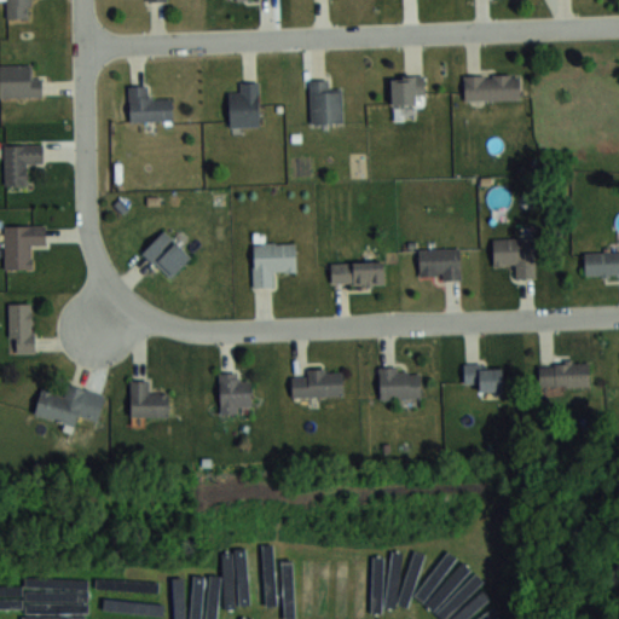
[(6,0),(7,17),(30,17),(29,0),(6,0)]
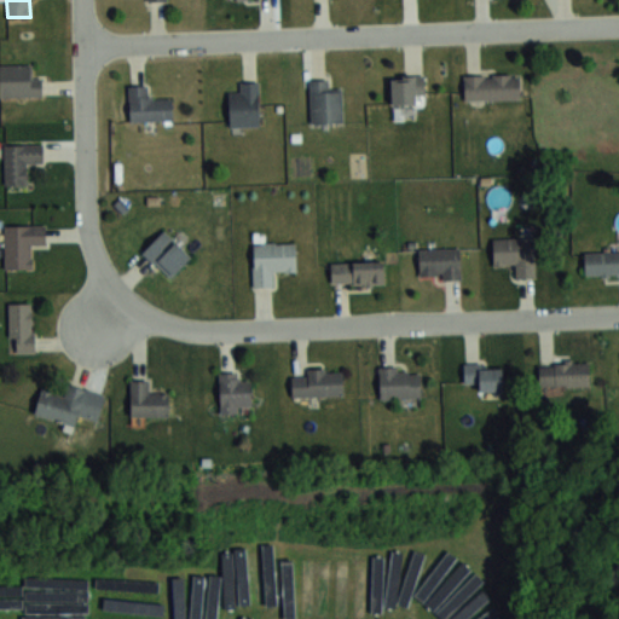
[(0,96),(41,96),(41,76),(30,76),(30,64),(0,63),(0,96)]
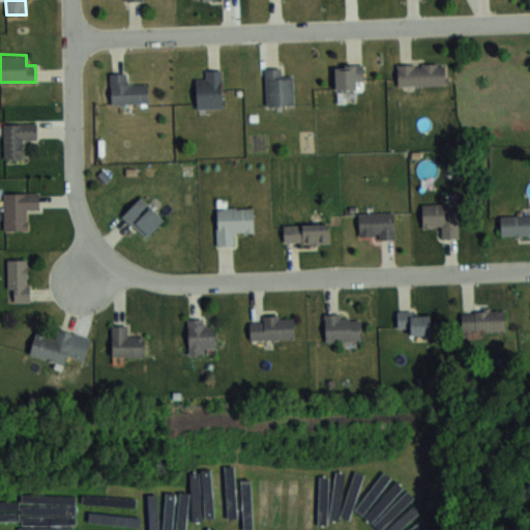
[(445,84),(445,63),(398,63),(398,84),(445,84)]
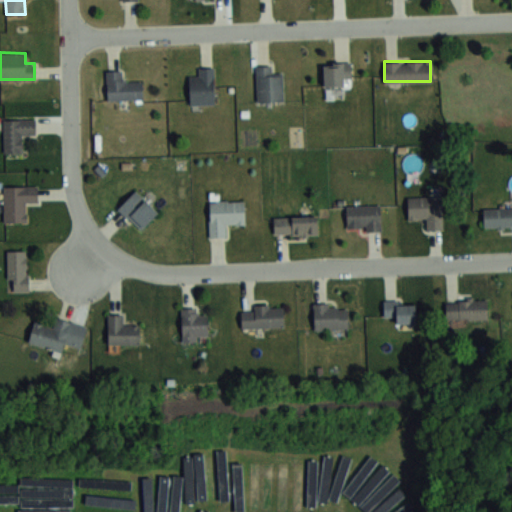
[(352,62),(324,62),(324,87),(344,87),(344,79),(352,79),(352,62)]
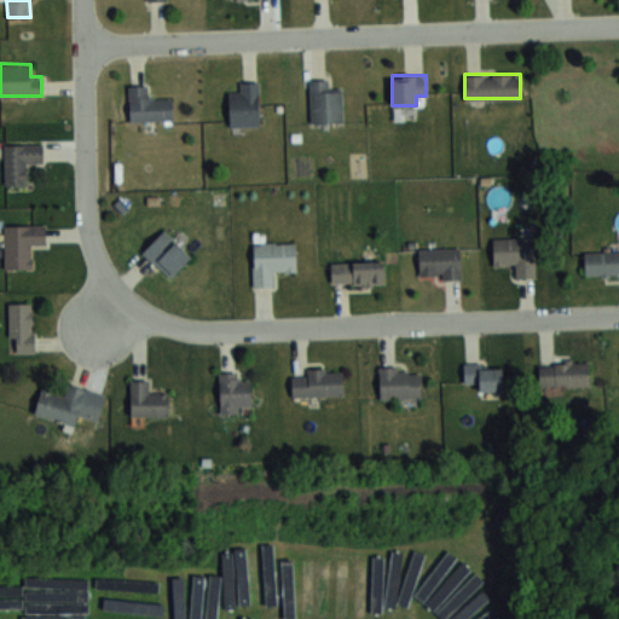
[(342,122),(342,90),(331,90),(330,79),(310,79),(311,122),(342,122)]
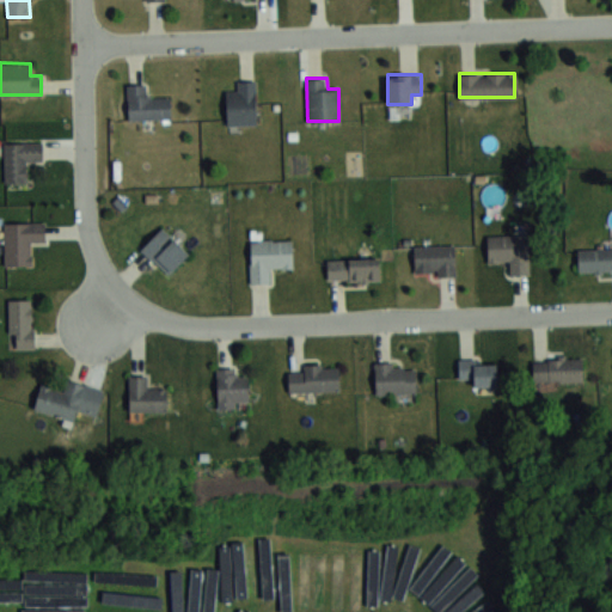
[(257,123),(257,80),(237,80),(237,91),(227,91),(227,123),(257,123)]
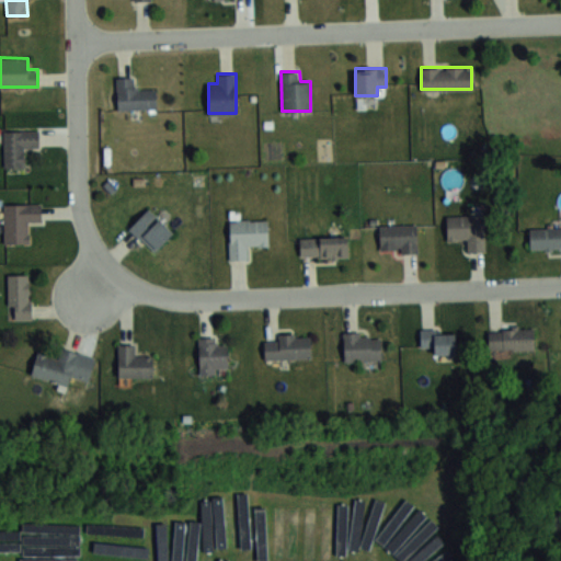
[(157,109),(157,87),(137,87),(137,77),(117,77),(117,109),(157,109)]
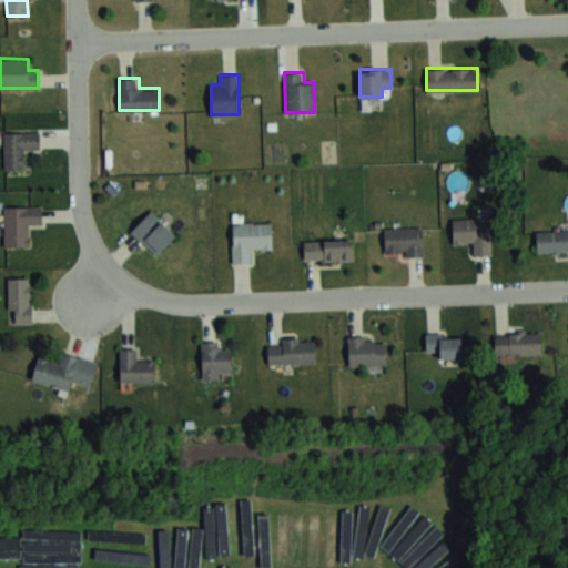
[(26,150),(40,150),(40,132),(4,132),(4,169),(26,169),(26,150)]
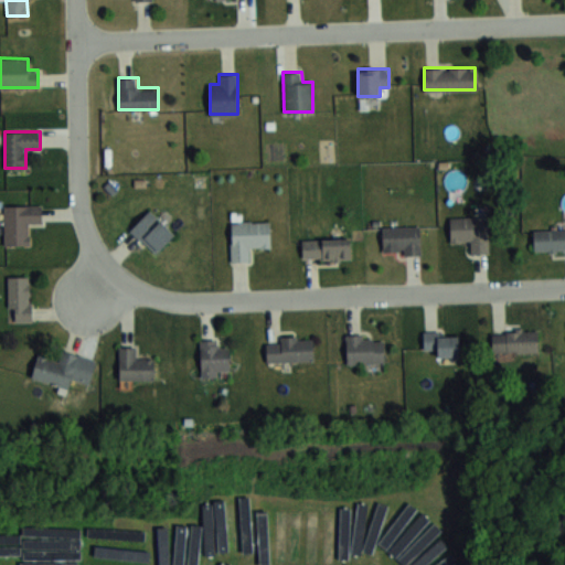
[(4,205),(4,244),(29,244),(29,223),(41,223),(41,205),(4,205)]
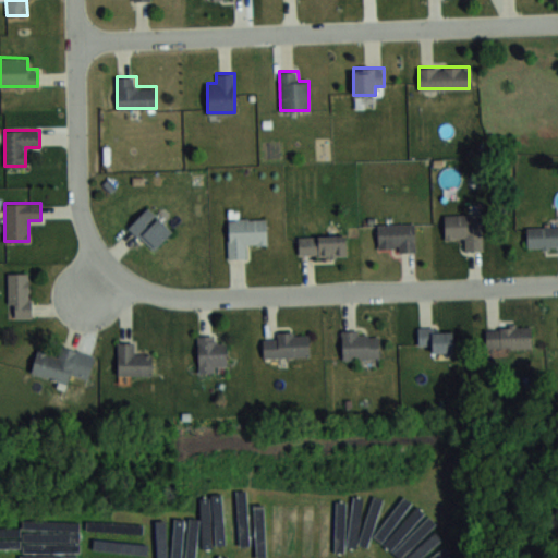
[(153,252),(173,231),(150,206),(129,227),(153,252)]
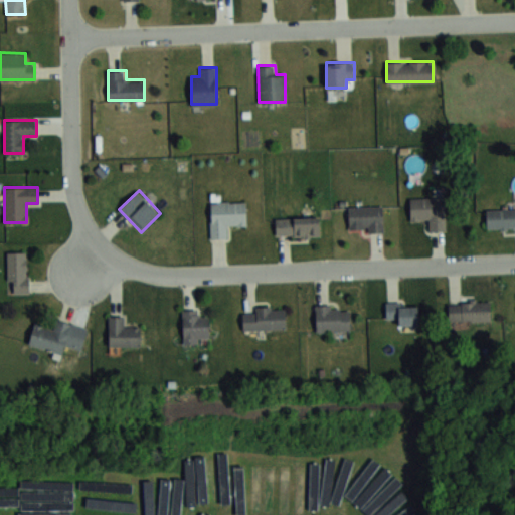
[(410,198),(410,220),(430,220),(430,231),(446,231),(446,198),(410,198)]
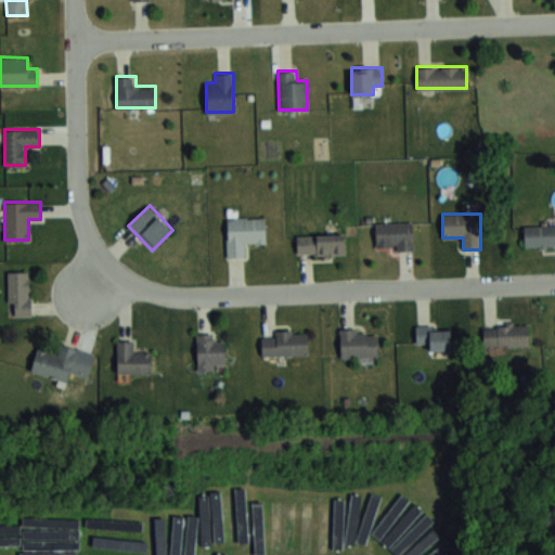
[(245,242),(266,242),(266,217),(227,217),(227,256),(245,256),(245,242)]
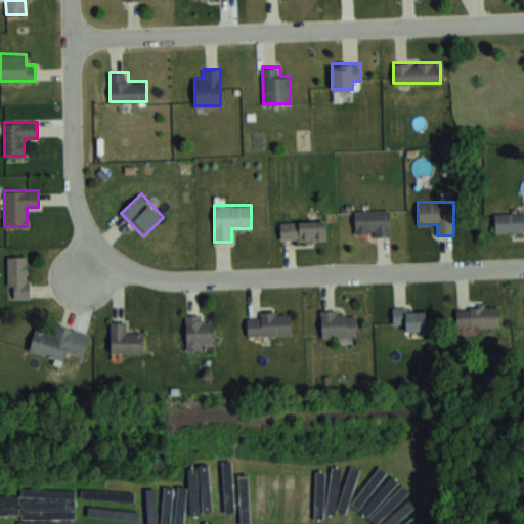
[(390,210),(355,210),(355,234),(390,234),(390,210)]
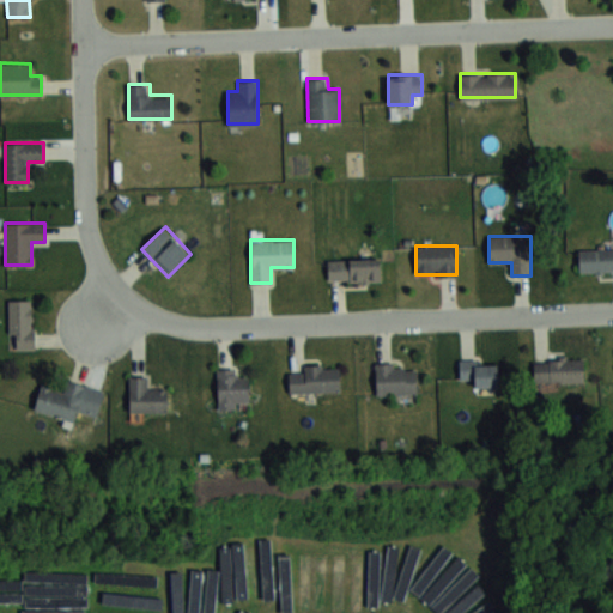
[(612,248),(580,249),(580,271),(612,269),(612,248)]
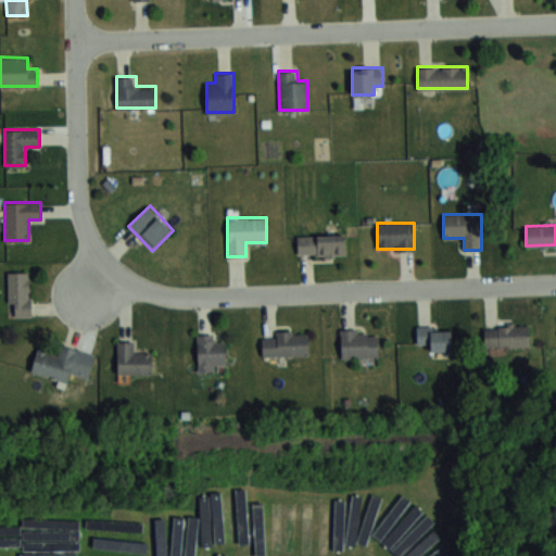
[(344,255),(344,234),(299,234),(299,255),(344,255)]
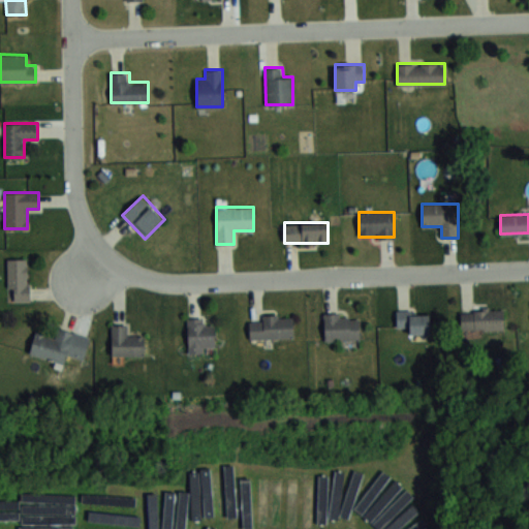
[(29,300),(29,257),(8,257),(8,301),(29,300)]
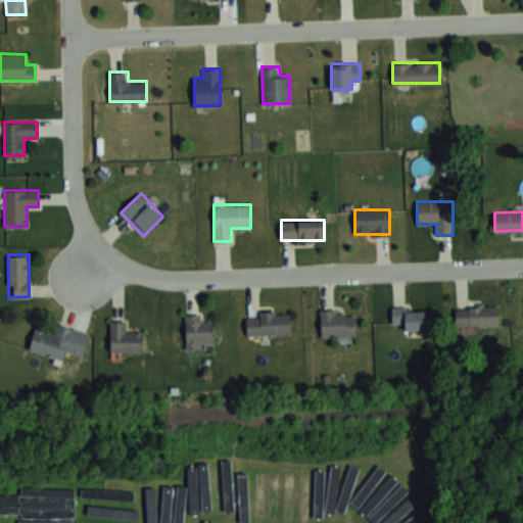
[(456,325),(497,325),(497,305),(456,305),(456,325)]
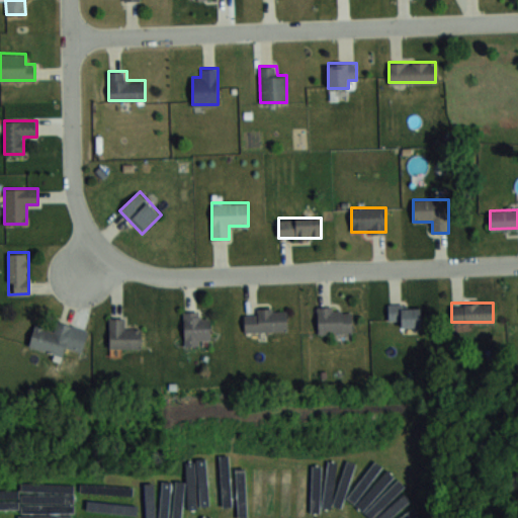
[(389,326),(420,326),(420,304),(389,304),(389,326)]
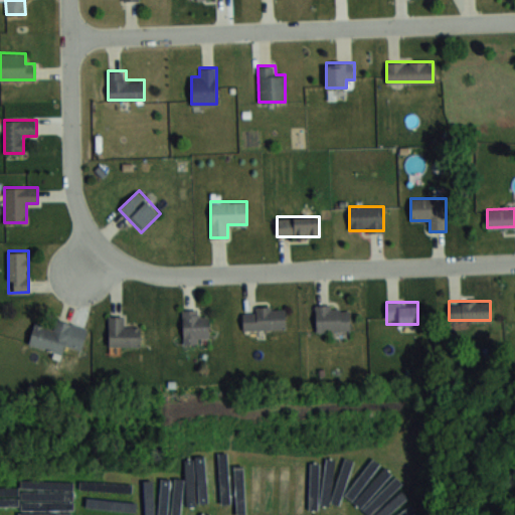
[(286,329),(286,306),(243,306),(243,329),(286,329)]
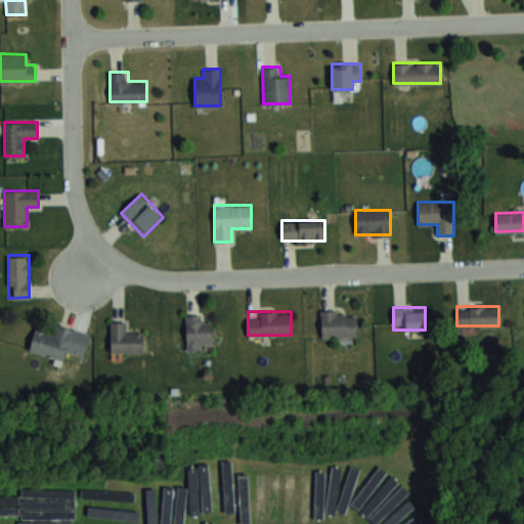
[(321,311),(321,337),(356,337),(356,311),(321,311)]
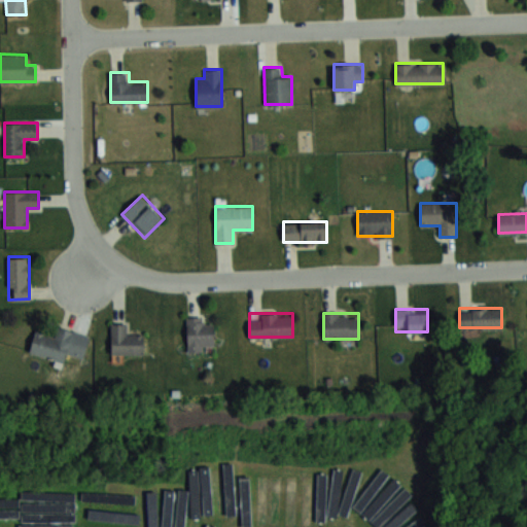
[(187,351),(213,351),(213,324),(204,324),(204,317),(187,317),(187,351)]
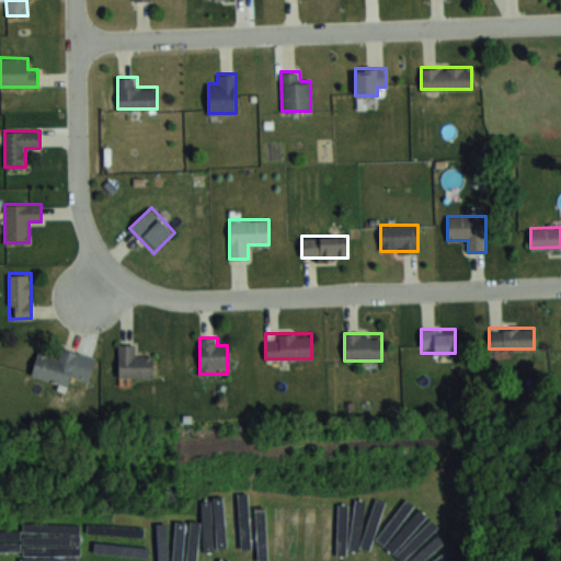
[(118,377),(152,377),(152,355),(138,355),(138,344),(118,344),(118,377)]
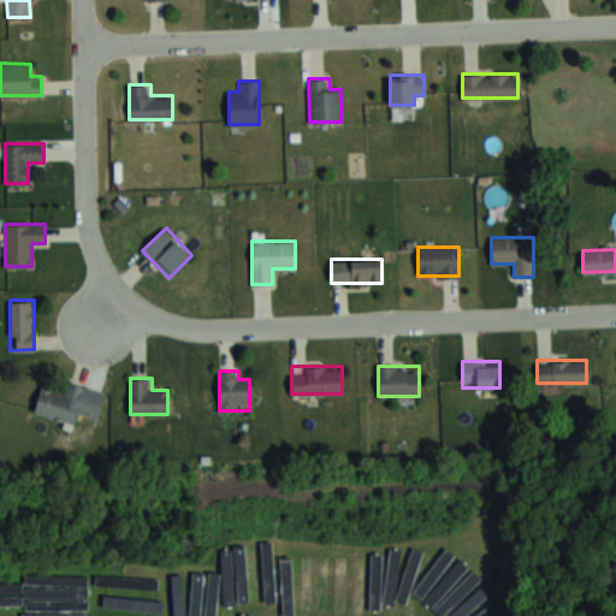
[(34,412),(73,424),(77,413),(98,419),(105,394),(69,381),(65,394),(42,386),(34,412)]
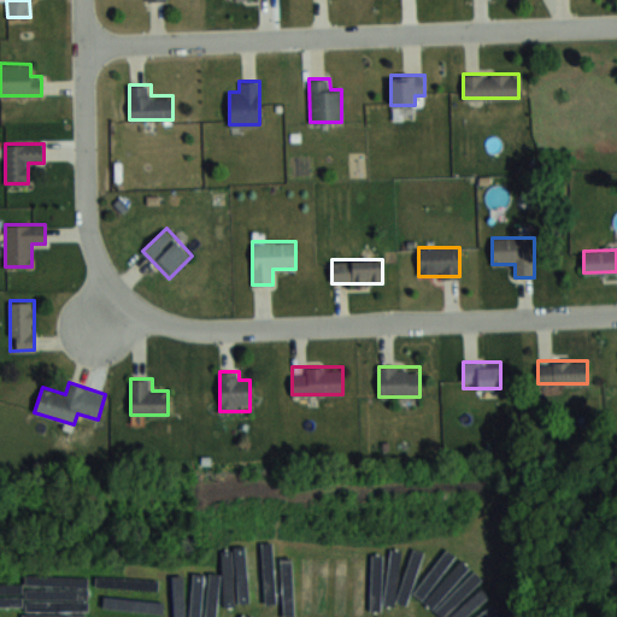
[(315,556),(292,548),(282,581),(292,585),(286,604),(298,607),(315,556)]
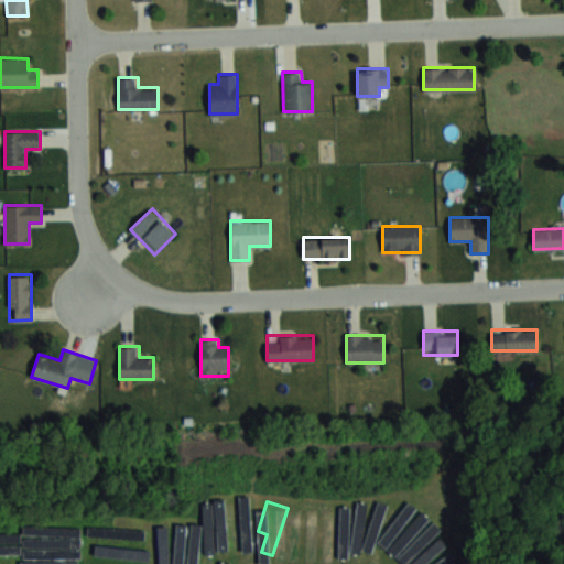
[(326,563),(343,531),(332,527),(314,563),(326,563)]
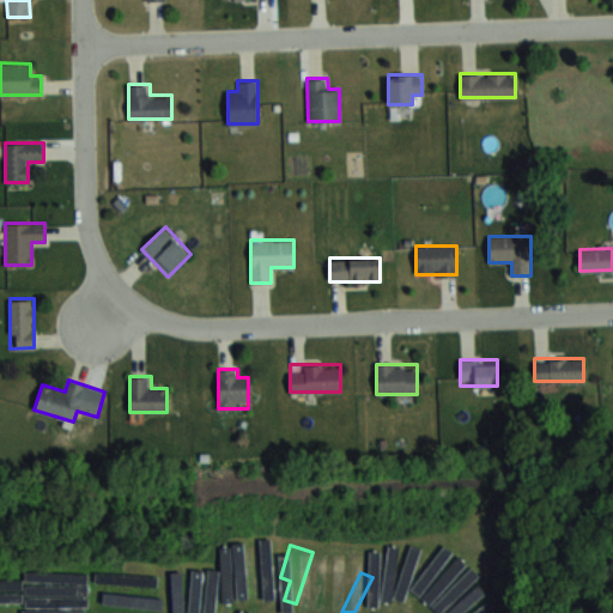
[(407,592),(377,577),(359,612),(444,612),(434,607),(431,612),(404,599),(407,592)]
